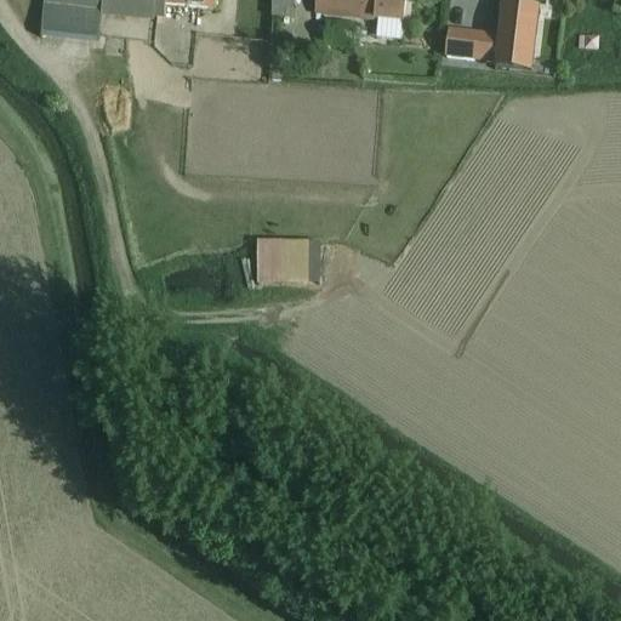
[(97,41),(100,17),(153,23),(154,15),(166,16),(167,6),(217,11),(217,0),(45,0),(45,5),(43,35),(97,41)]
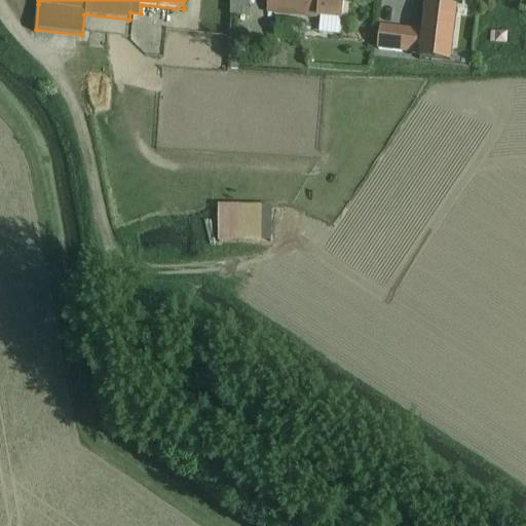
[(231,0),(230,14),(250,15),(250,0),(231,0)]
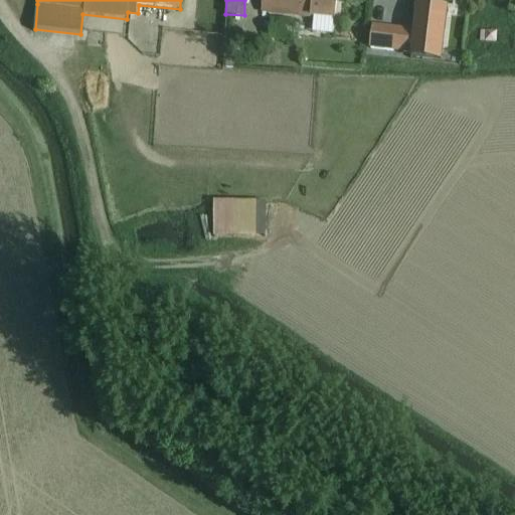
[(333,18),(335,18),(336,0),(264,0),(263,11),(313,16),(312,30),(332,32),(333,18)]
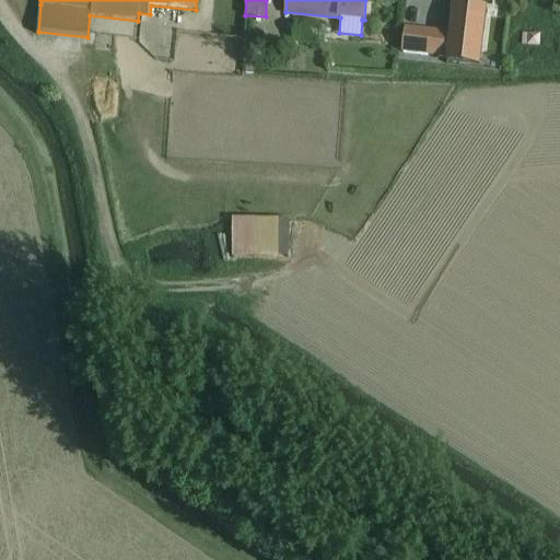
[(447,50),(446,63),(480,67),(487,7),(453,3),(448,42),(447,50)]
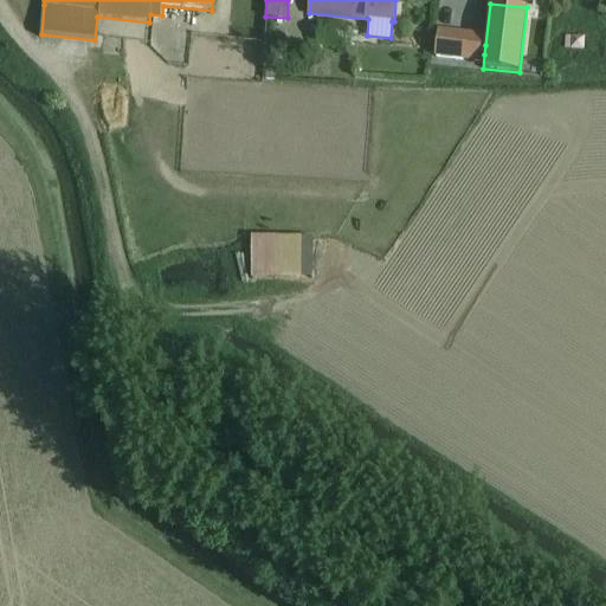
[(438,30),(436,56),(479,62),(481,55),(484,55),(485,45),(481,45),(482,36),(438,30)]
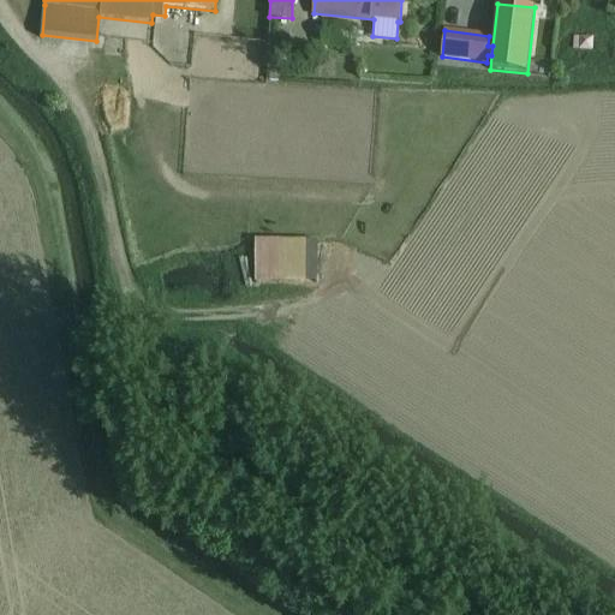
[(574,36),(574,51),(592,51),(593,37),(574,36)]
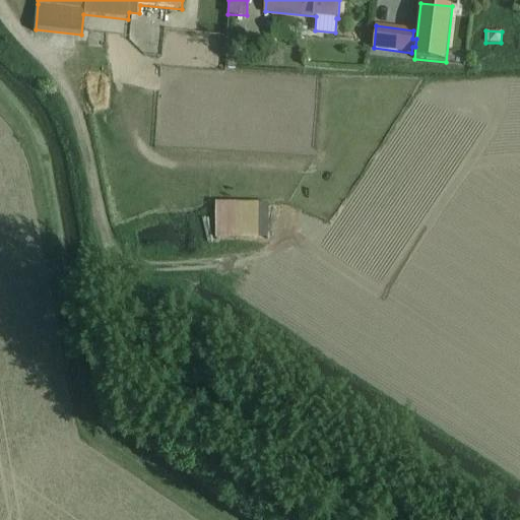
[(215,200),(215,225),(215,237),(255,238),(268,238),(268,200),(215,200)]
